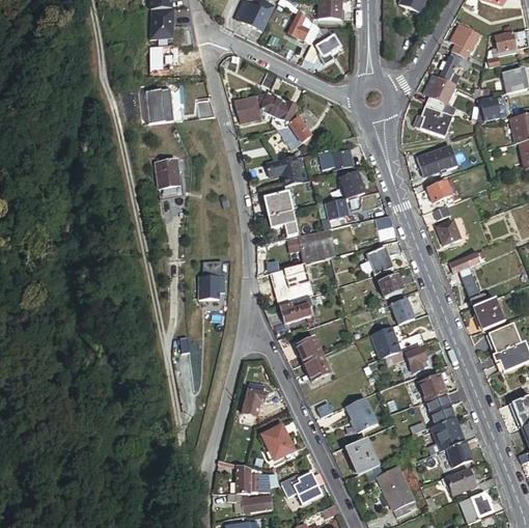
[(147,0),(149,10),(151,10),(170,8),(169,0),(147,0)]
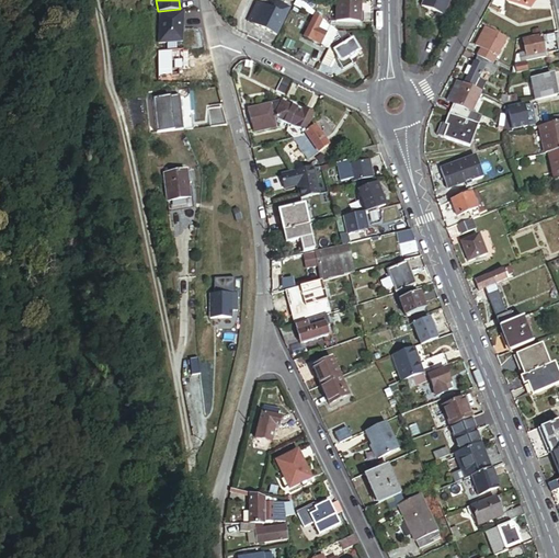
[(249,18),(276,31),(288,6),(276,0),(273,7),(260,0),(258,0),(249,18)]
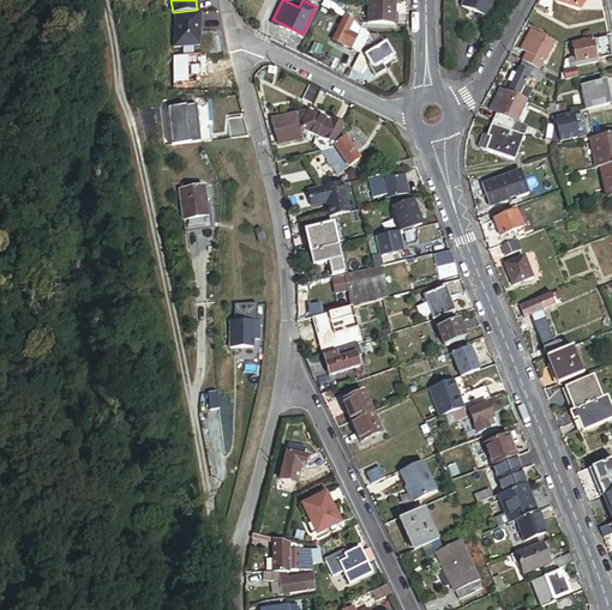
[(365,38),(369,32),(333,0),(323,0),(322,2),(341,22),(349,26),(348,29),(365,38)]
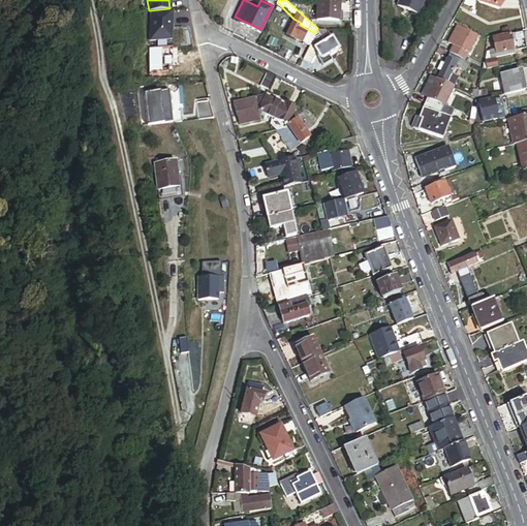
[(323,18),(340,18),(340,7),(340,0),(323,0),(323,18)]
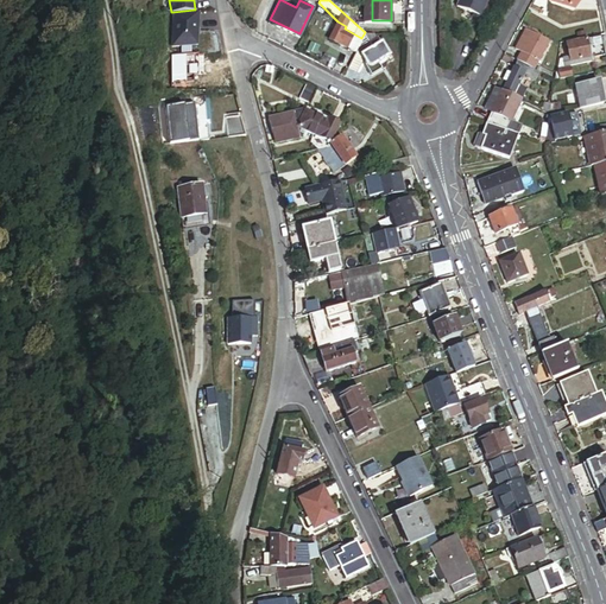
[(458,0),(458,2),(480,13),(486,0),(458,0)]
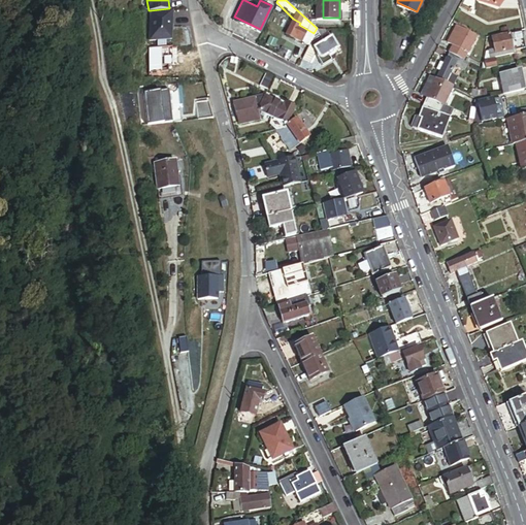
[(153,39),(174,37),(172,8),(169,8),(151,10),(153,39)]
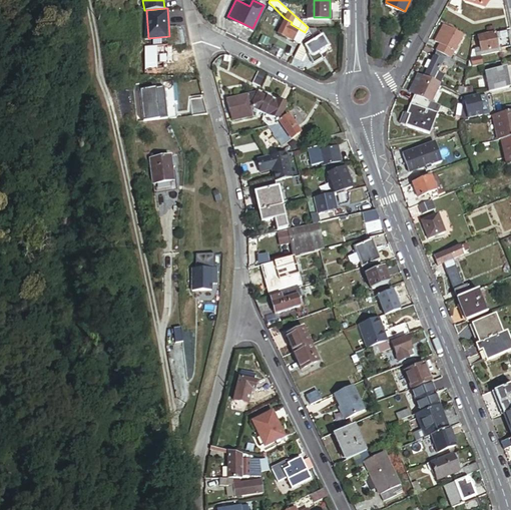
[(279,31),(300,42),(305,32),(291,24),(292,22),(285,18),(279,31)]
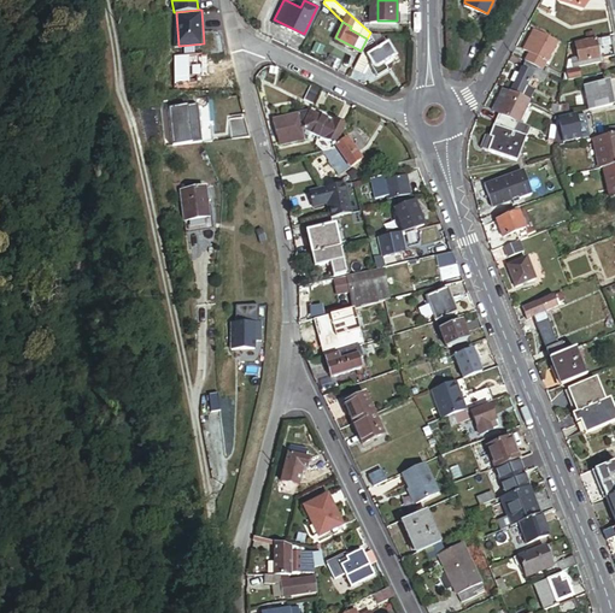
[(531,60),(544,66),(557,39),(533,28),(523,46),(527,47),(523,56),(531,60)]
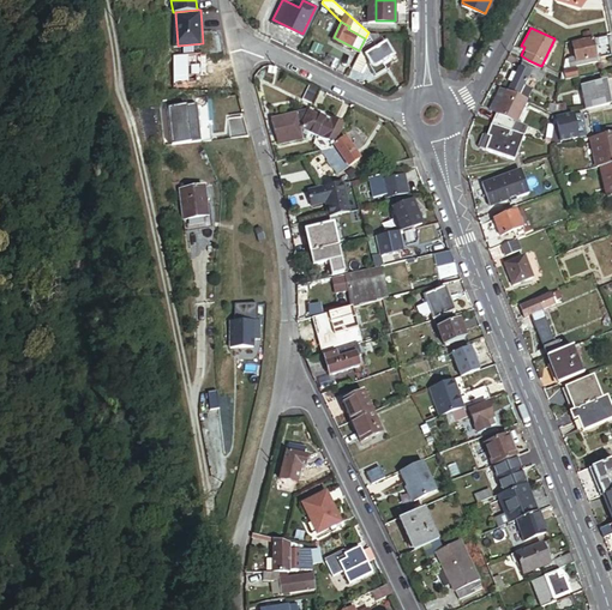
[(352,65),(361,70),(366,59),(365,56),(366,55),(369,61),(369,62),(375,73),(387,67),(384,62),(390,60),(389,56),(394,53),(388,40),(384,41),(382,35),(373,38),(369,32),(365,38),(359,50),(352,65)]
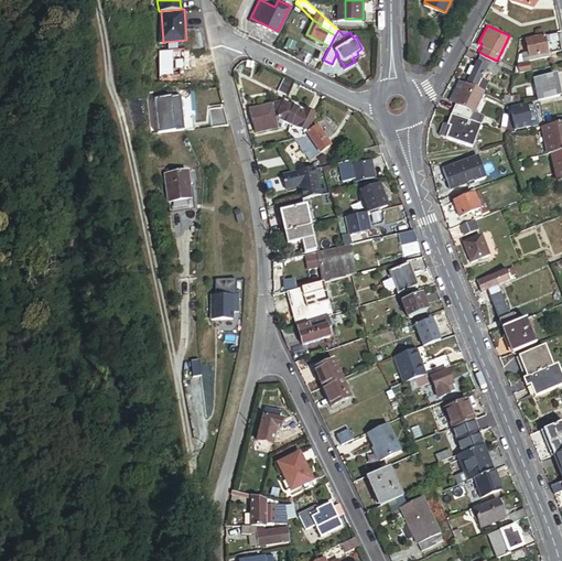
[(546,50),(560,46),(555,30),(523,36),(527,47),(520,49),(522,56),(546,52),(546,50)]
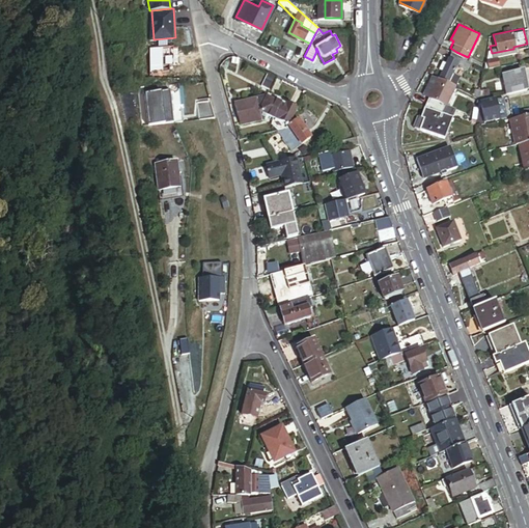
[(467,67),(471,59),(468,57),(456,52),(453,58),(456,59),(455,62),(467,67)]
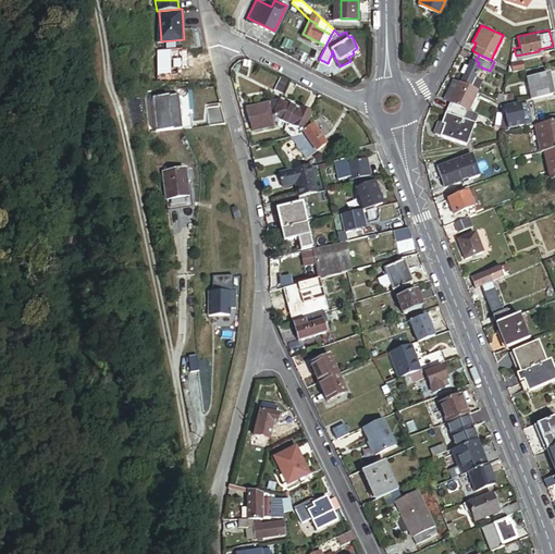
[(481,79),(473,75),(478,65),(479,62),(476,61),(469,58),(467,63),(464,61),(459,70),(463,72),(459,79),(477,88),(481,79)]
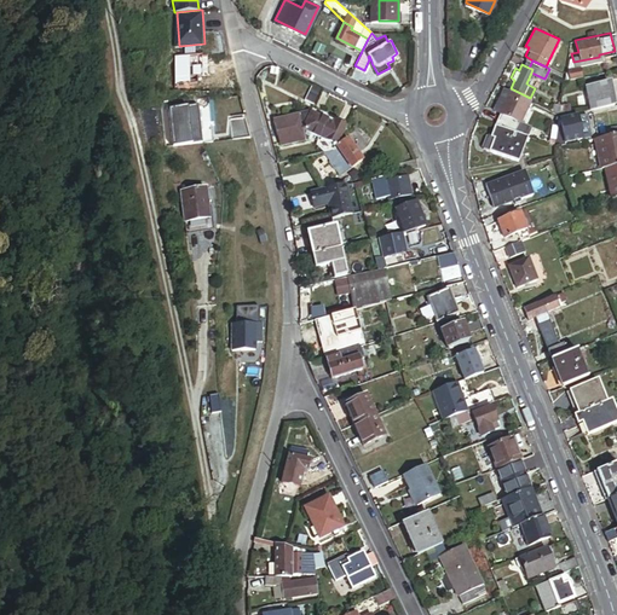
[(563,77),(580,74),(578,65),(574,67),(565,68),(563,77)]
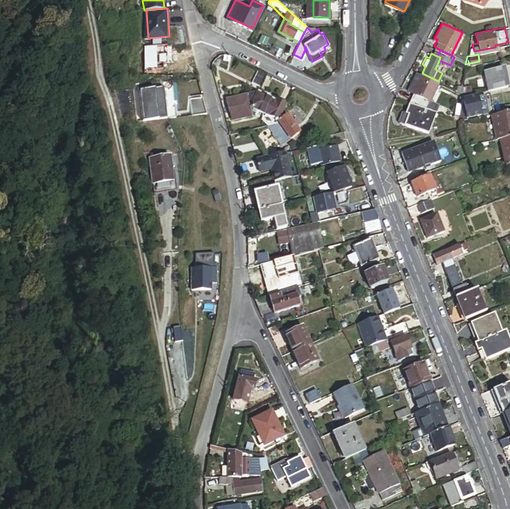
[(487,87),(506,83),(502,65),(484,69),(487,87)]
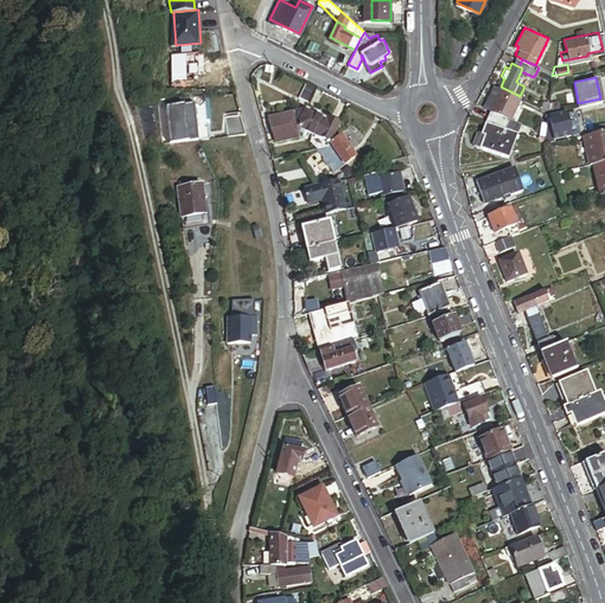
[(299,95),(309,100),(316,85),(306,81),(299,95)]
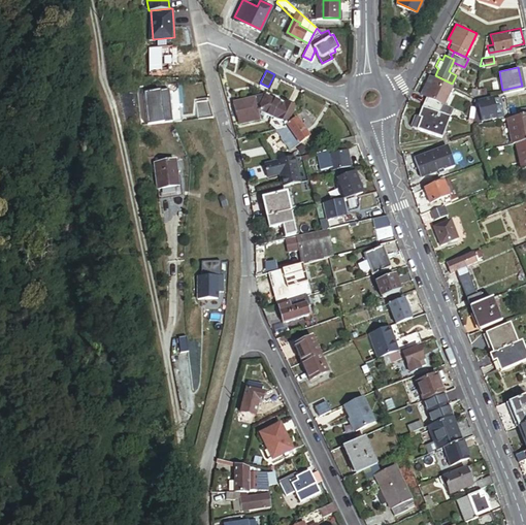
[(440,135),(449,118),(451,113),(454,106),(444,101),(452,84),(435,75),(430,72),(421,90),(427,93),(423,103),(418,112),(417,112),(413,121),(440,135)]
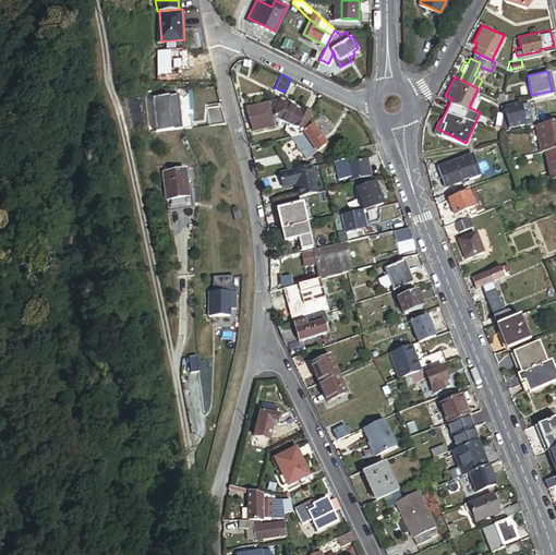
[(511,99),(512,99),(511,91),(505,92),(503,99),(511,99)]
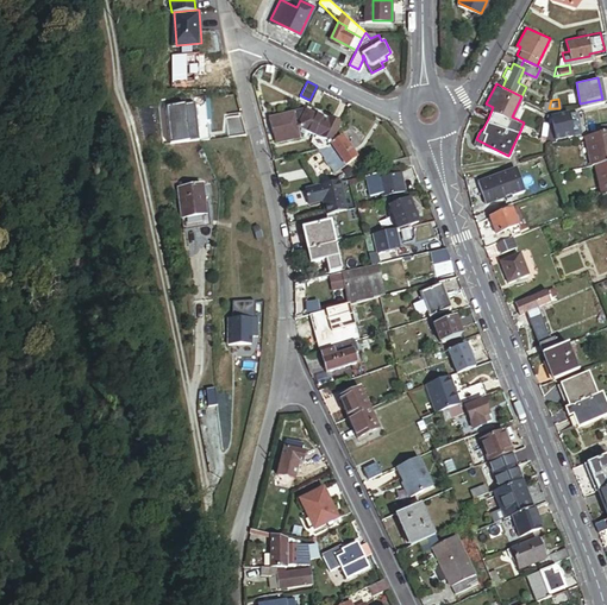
[(311,119),(315,111),(317,107),(308,104),(306,107),(268,114),(271,126),(311,119)]
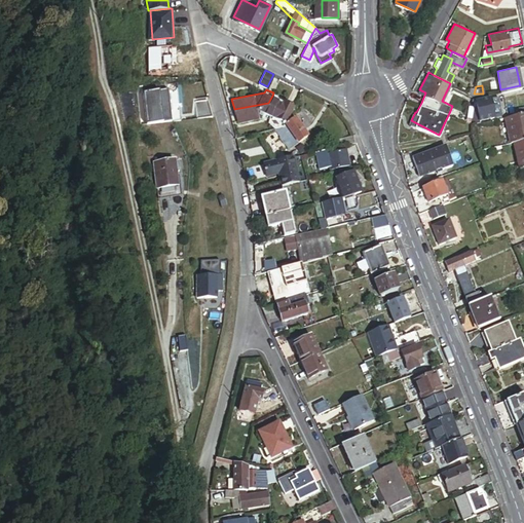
[(470,118),(492,114),(488,97),(483,98),(482,94),(474,94),(473,103),(470,118)]
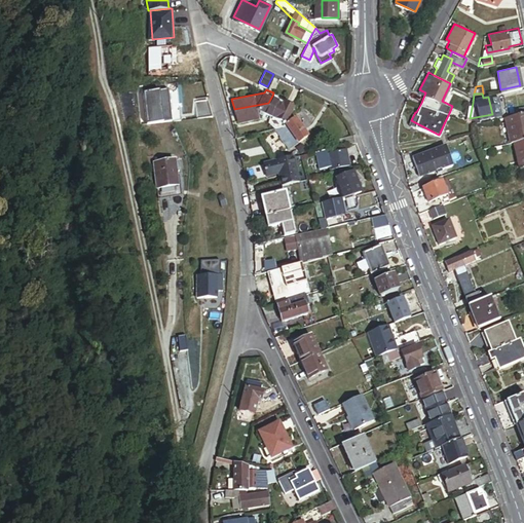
[(264,110),(286,120),(293,106),(291,105),(292,103),(287,100),(286,102),(272,96),(268,103),(264,110)]
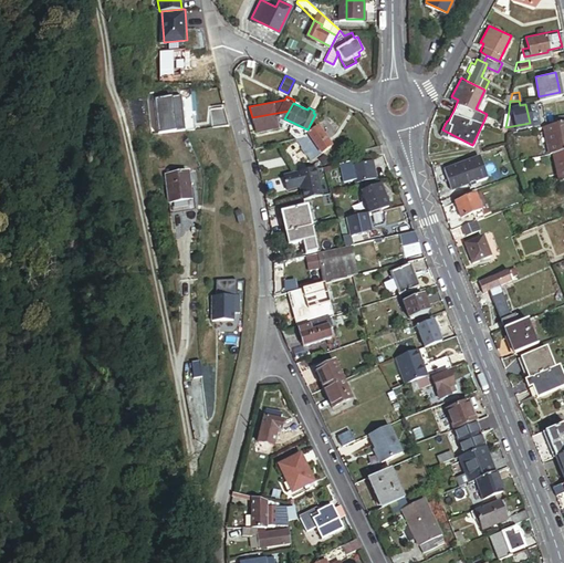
[(505,129),(505,127),(509,111),(503,108),(500,128),(505,129)]
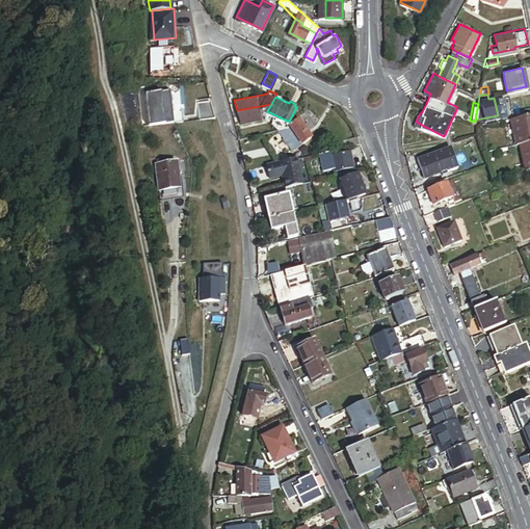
[(266,114),(267,111),(271,104),(237,110),(239,123),(264,118),(266,114)]
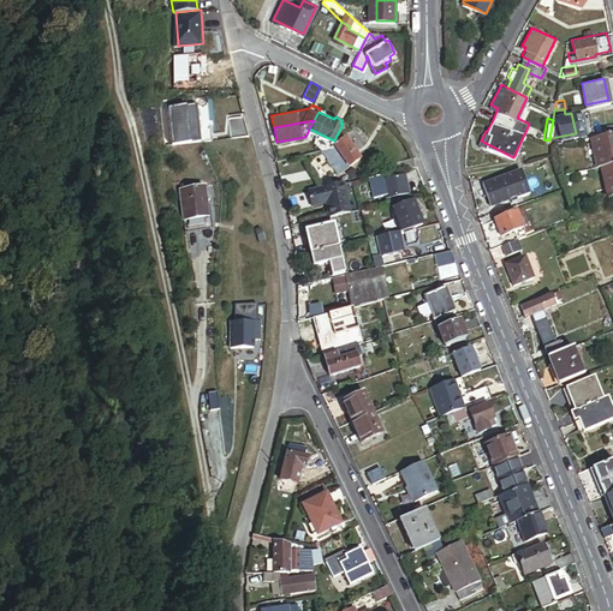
[(335,142),(334,141),(309,129),(308,132),(316,136),(313,143),(323,148),(333,145),(334,143),(335,142)]
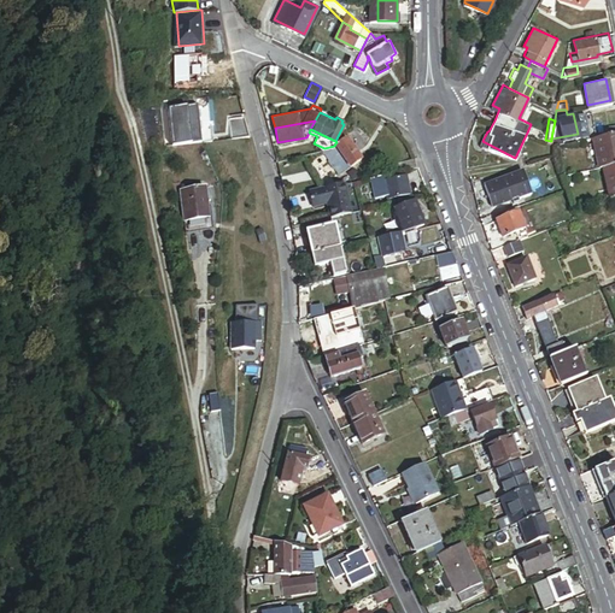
[(605,163),(614,160),(614,130),(609,131),(604,133),(593,135),(601,164),(605,163)]
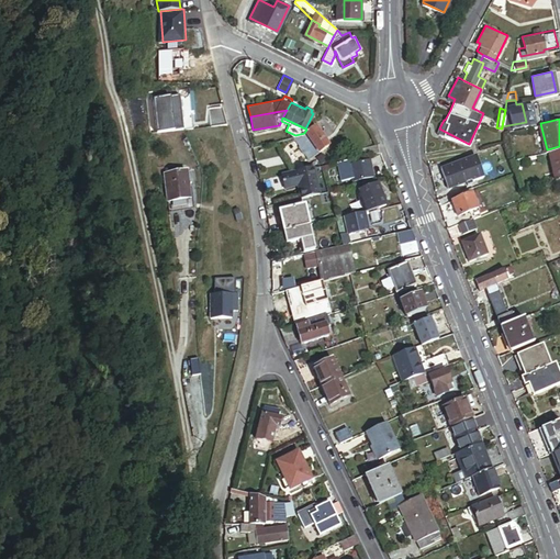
[(308,155),(327,143),(315,124),(305,131),(304,133),(295,135),(300,143),(298,144),(302,151),(304,149),(308,155)]
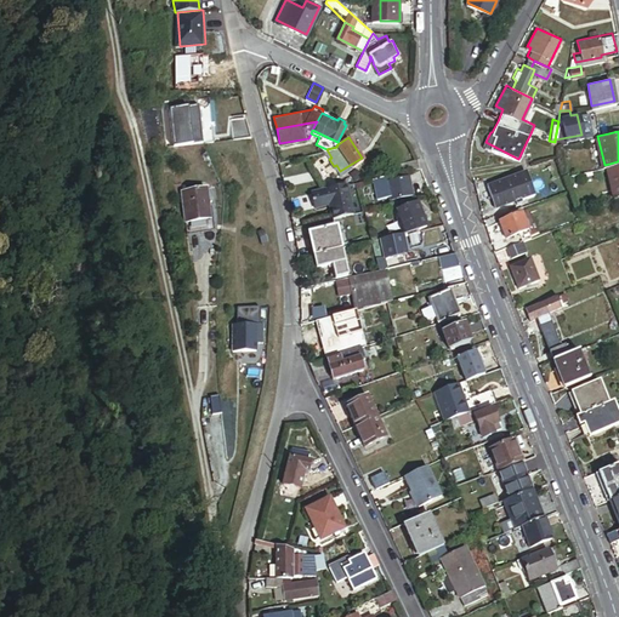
[(403,169),(419,165),(418,158),(402,161),(403,169)]
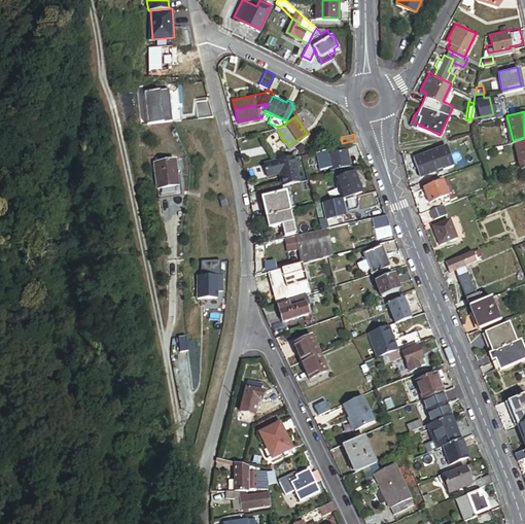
[(441,167),(452,163),(445,144),(413,155),(419,173),(436,167),(439,170),(442,168),(441,167)]
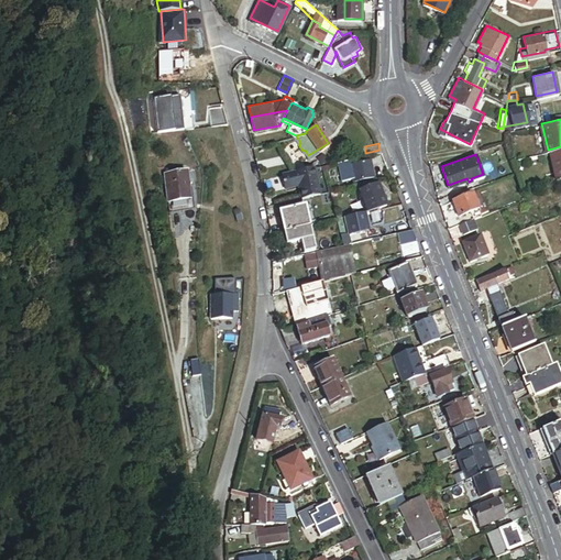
[(342,178),(353,176),(351,163),(350,156),(339,158),(342,178)]
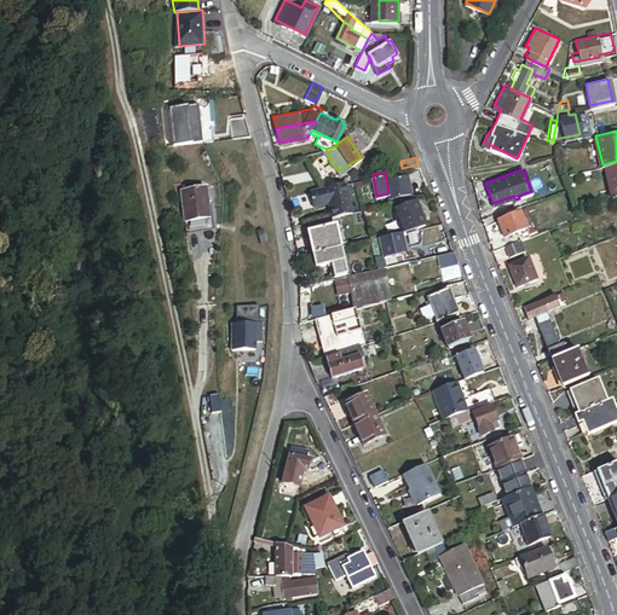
[(390,196),(410,191),(407,174),(386,179),(388,193),(390,196)]
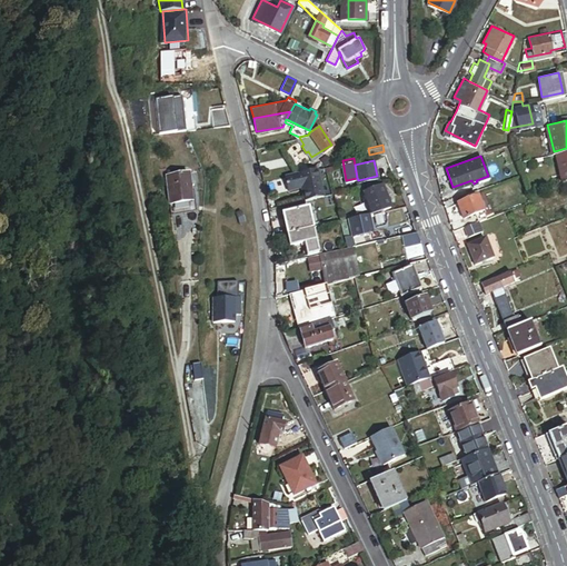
[(310,196),(325,194),(319,166),(285,172),(288,186),(301,184),(302,189),(308,188),(310,196)]
